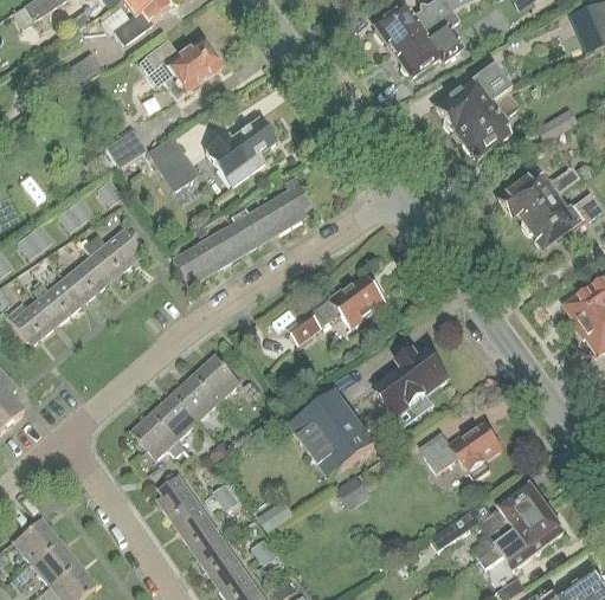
[(34,0),(26,6),(13,14),(23,28),(34,20),(36,21),(69,0),(34,0)]
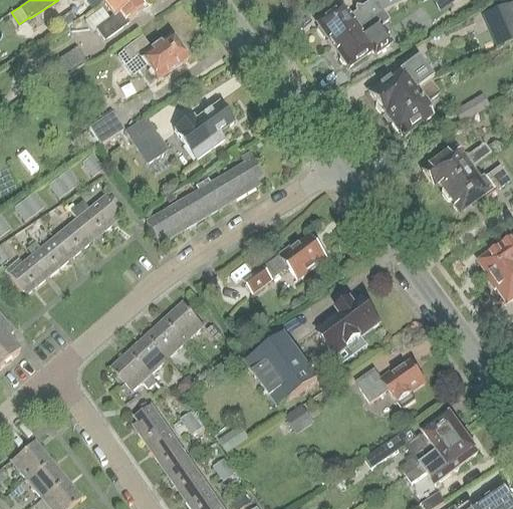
[(103,0),(112,12),(95,25),(103,36),(127,19),(124,16),(138,6),(133,0),(103,0)]
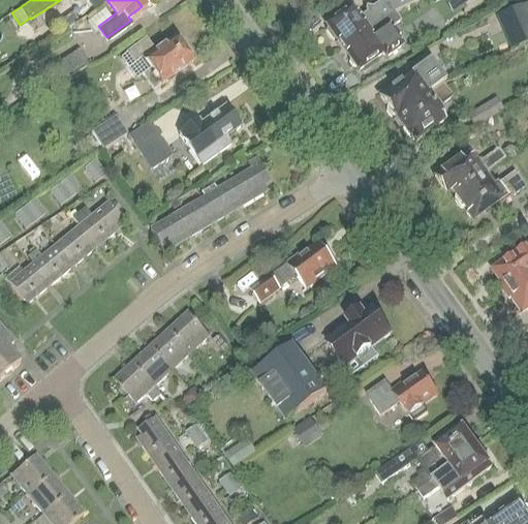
[(377,0),(373,3),(369,2),(368,6),(359,13),(350,3),(325,21),(342,43),(387,11),(397,7),(412,0),(377,0)]
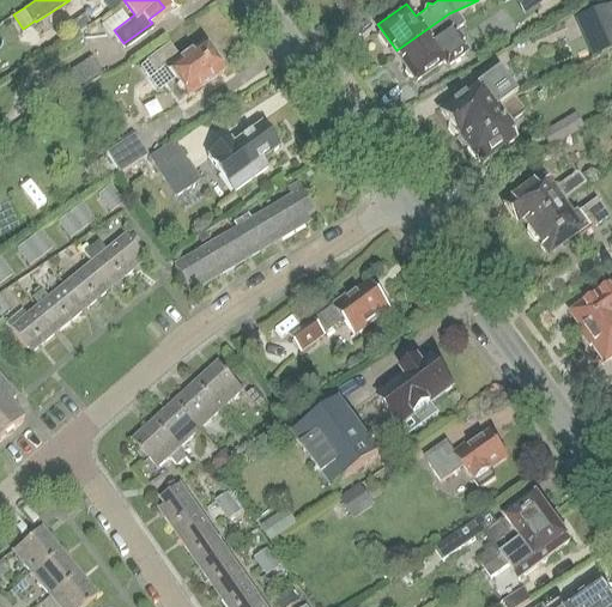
[(611,5),(576,22),(594,58),(611,48),(611,5)]
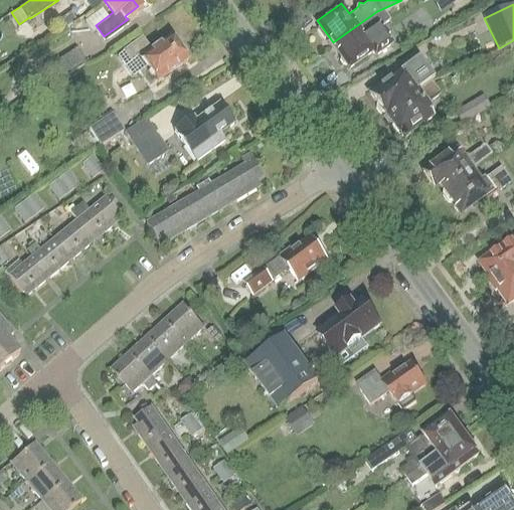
[(385,24),(394,18),(386,7),(377,11),(333,42),(348,64),(373,46),(378,54),(397,41),(385,24)]
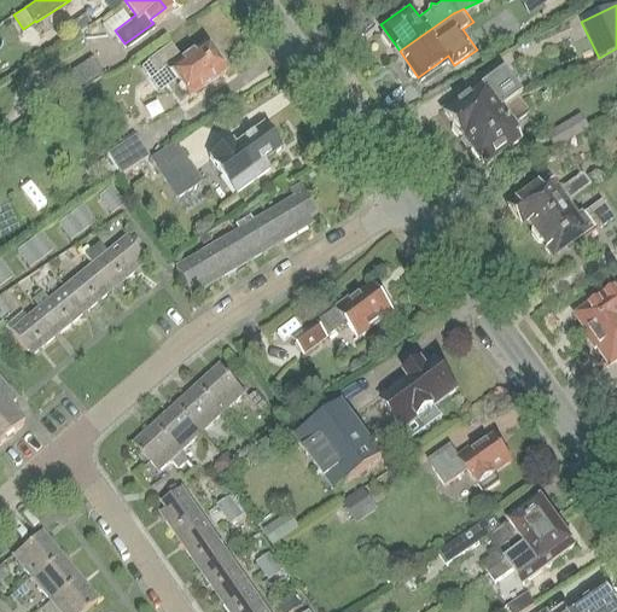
[(169,40),(140,62),(159,88),(167,83),(178,98),(186,92),(187,93),(193,89),(196,91),(201,87),(202,83),(225,68),(221,63),(222,59),(217,54),(214,53),(203,39),(180,56),(169,40)]
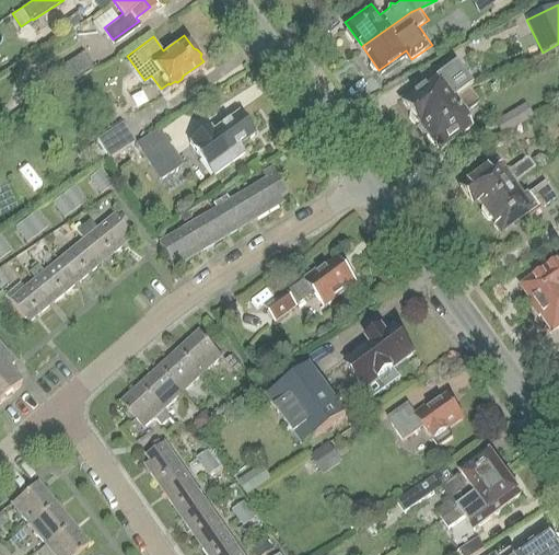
[(84,50),(33,82),(43,97),(95,64),(85,49),(84,50)]
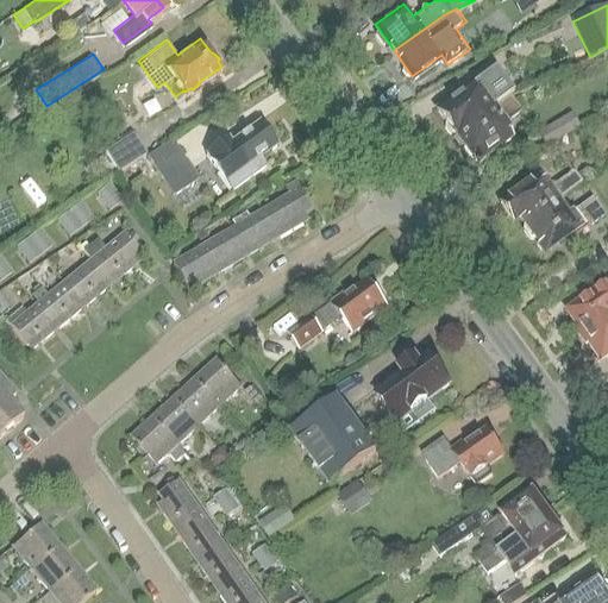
[(449,129),(453,129),(455,131),(493,105),(511,92),(514,89),(495,64),(474,80),(437,107),(445,118),(445,123),(449,129)]
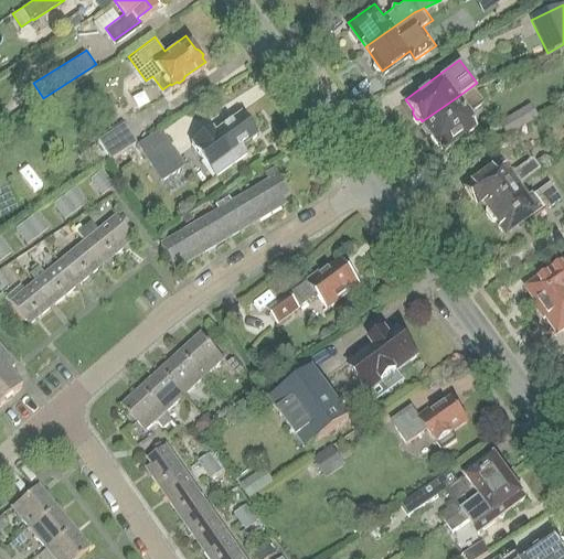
[(460,104),(466,99),(472,108),(483,99),(474,85),(457,97),(422,121),(440,147),(475,122),(460,104)]
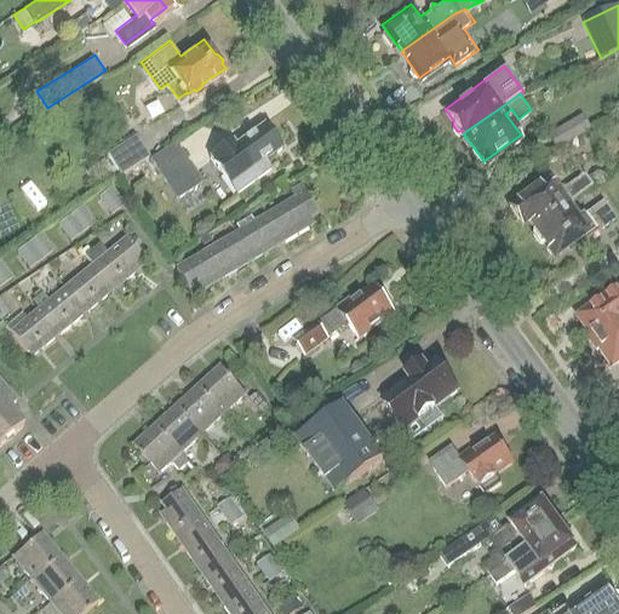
[(556,147),(594,125),(585,112),(549,135),(556,147)]
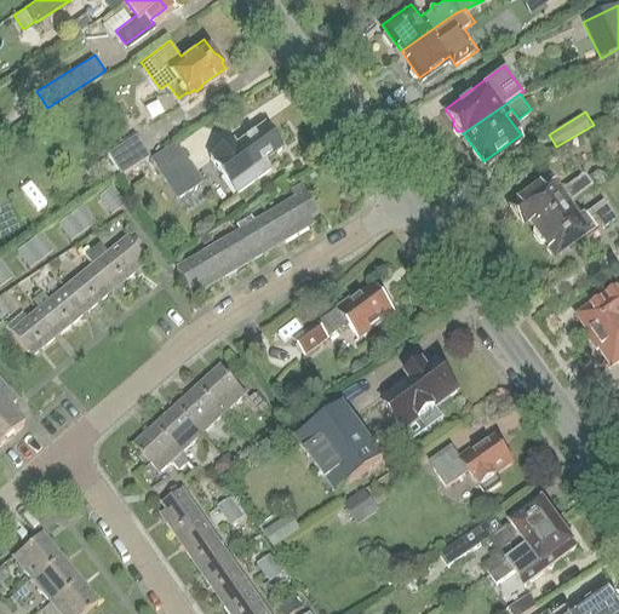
[(235,142),(233,137),(210,154),(236,190),(271,165),(265,158),(281,145),(264,121),(235,142)]
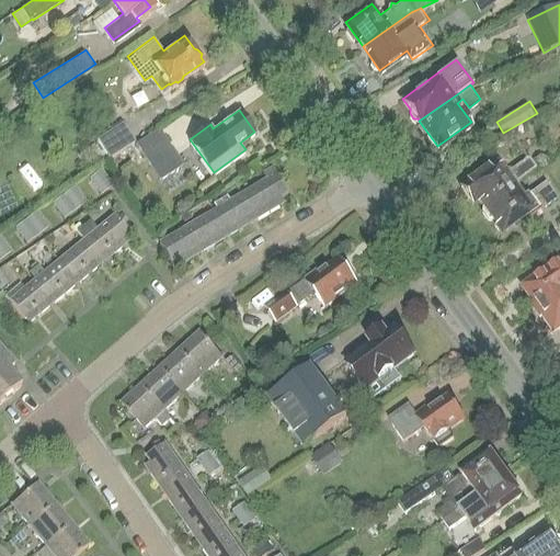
[(103,136),(100,138),(111,156),(112,157),(138,140),(126,122),(118,126),(115,123),(101,132),(103,136)]
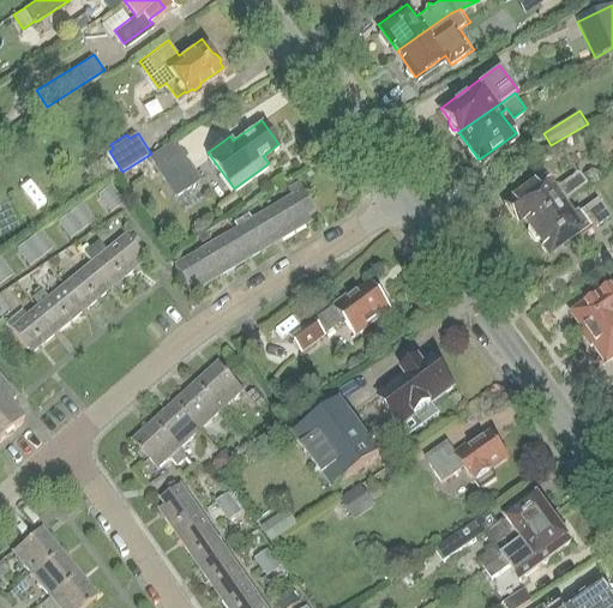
[(204,180),(178,139),(152,156),(178,196),(204,180)]
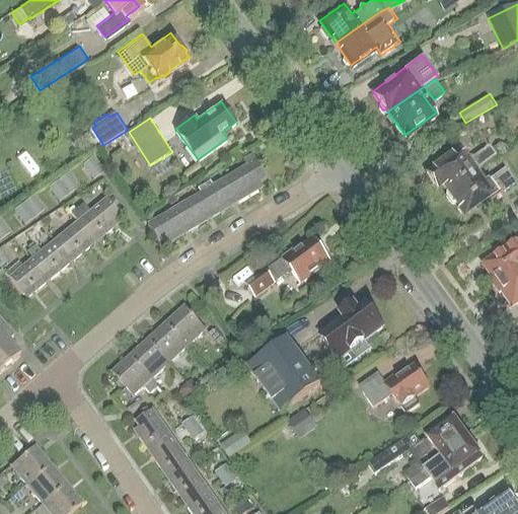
[(495,151),(489,142),(475,152),(479,156),(474,160),(470,154),(467,156),(458,145),(426,168),(437,182),(439,180),(445,189),(474,167),(474,166),(495,151)]
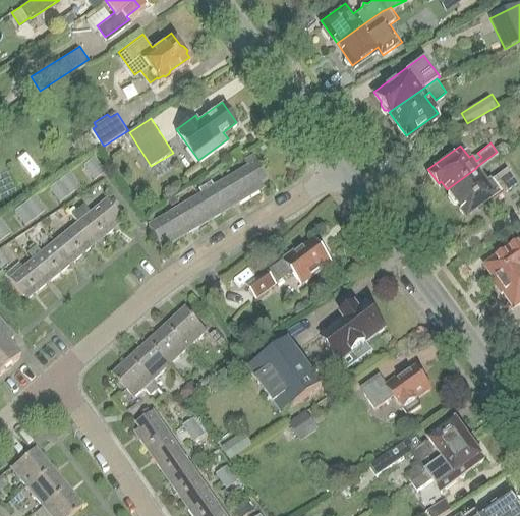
[(248,163),(149,222),(163,245),(265,184),(262,179),(268,176),(253,154),(245,159),(248,163)]
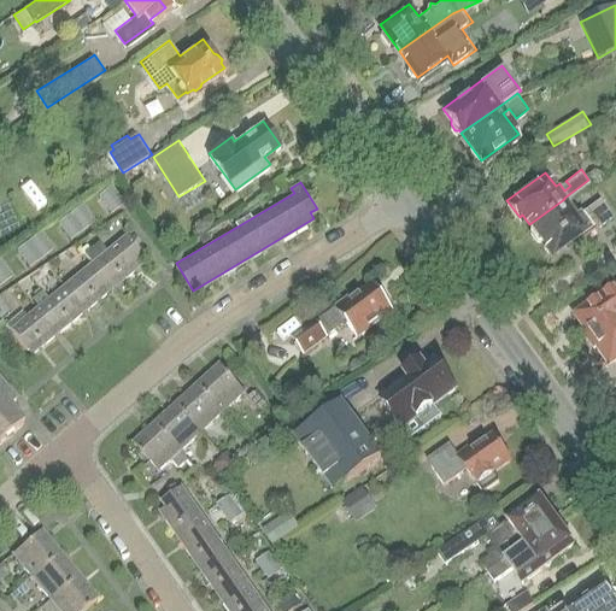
[(124,201),(112,184),(101,193),(112,210),(124,201)]
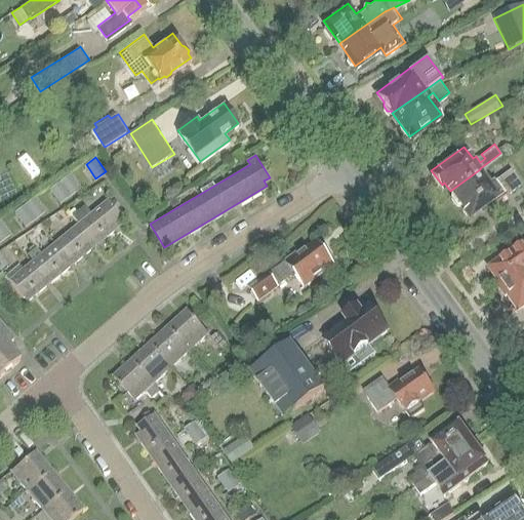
[(522,182),(519,177),(511,166),(489,182),(480,169),(450,191),(451,192),(450,196),(455,202),(458,202),(469,215),(491,199),(494,202),(522,182)]
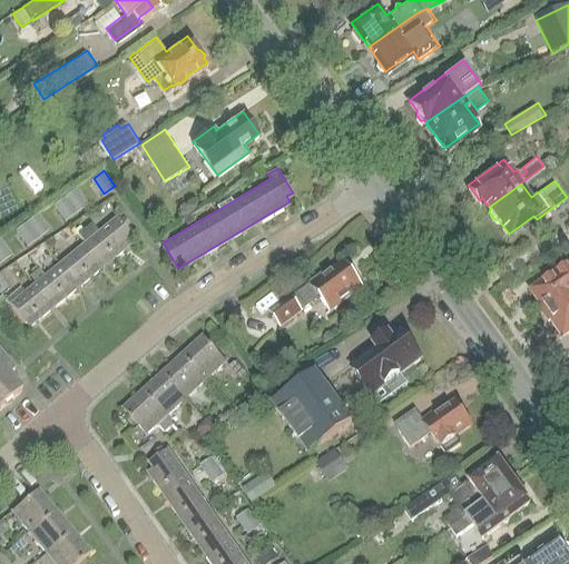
[(78,187),(56,203),(67,217),(88,201),(78,187)]
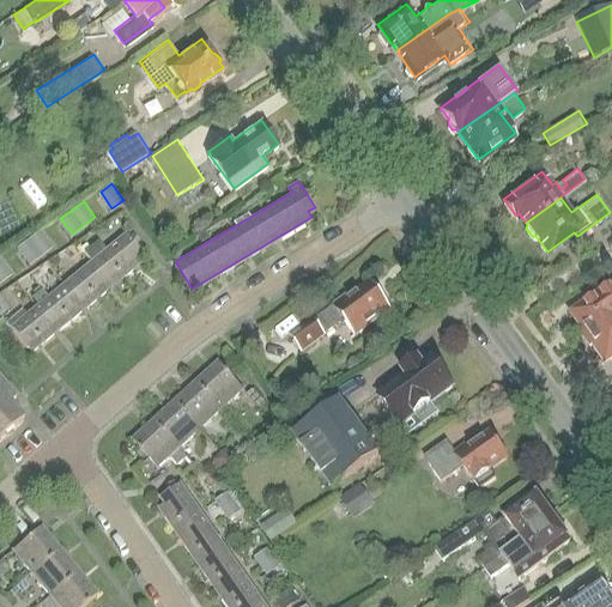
[(129,219),(122,225),(128,231),(135,225),(129,219)]
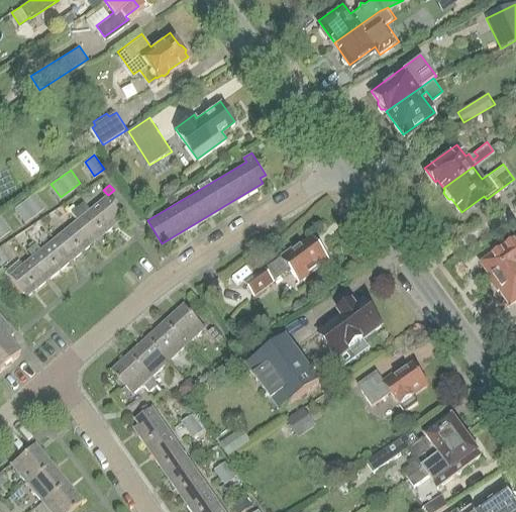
[(35,193),(16,207),(25,219),(44,206),(35,193)]
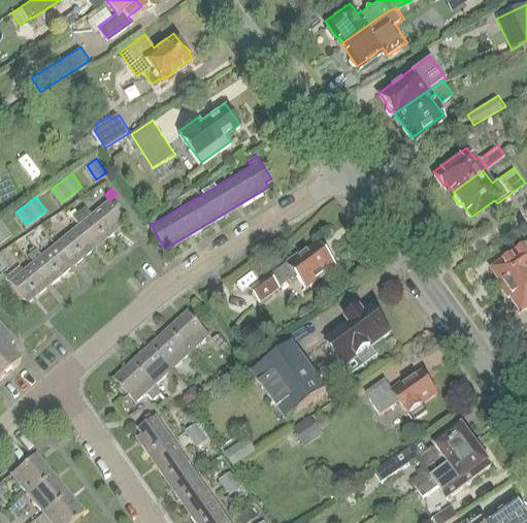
[(179,198),(172,202),(175,207),(183,203),(179,198)]
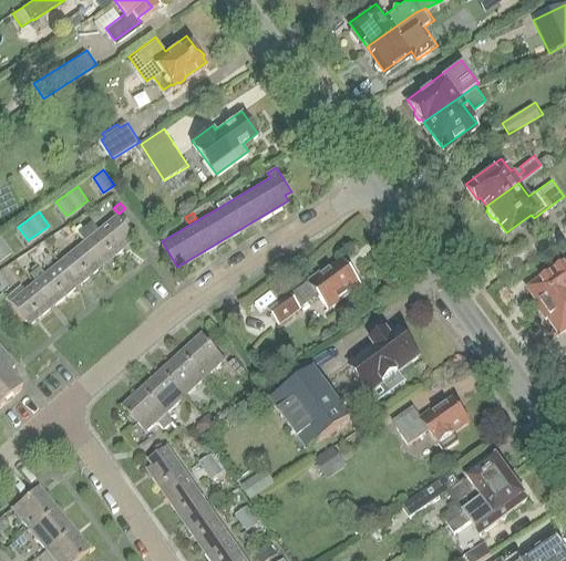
[(100,229),(92,219),(79,231),(85,240),(104,262),(130,241),(125,236),(131,231),(124,224),(129,220),(123,214),(119,217),(116,215),(100,229)]
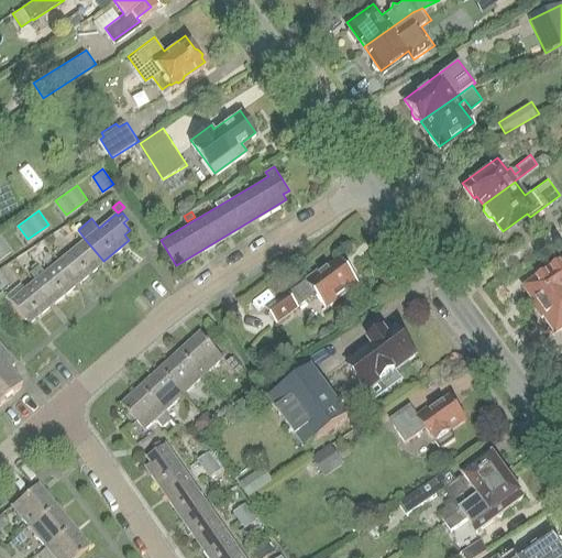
[(1,234),(0,234),(0,256),(12,249),(1,234)]
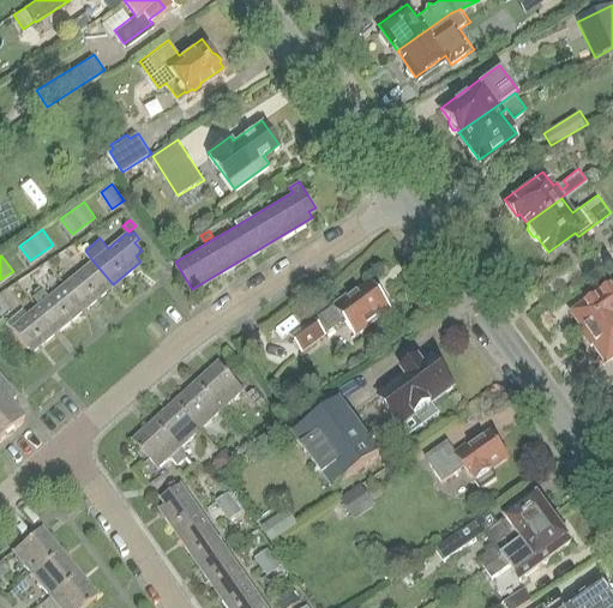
[(85,306),(113,284),(92,260),(66,283),(85,306)]
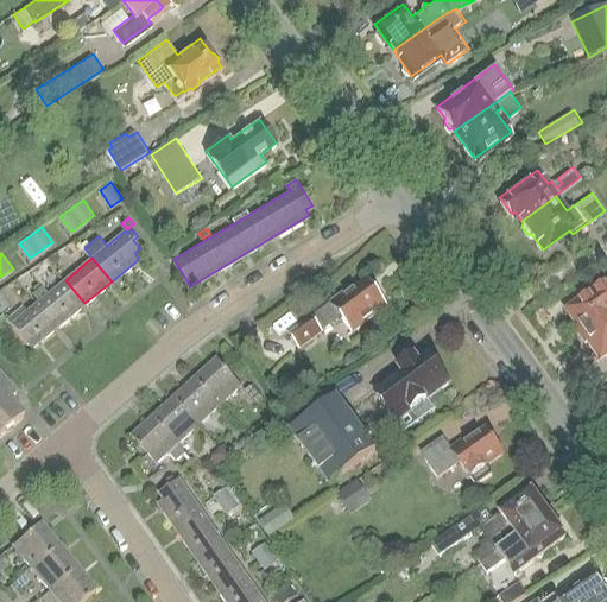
[(606,276),(599,282),(564,304),(582,330),(606,312),(606,276)]
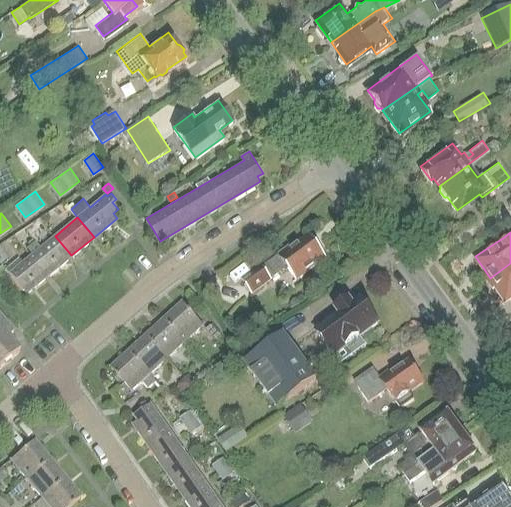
[(262,264),(244,278),(253,290),(272,276),(271,275),(287,263),(297,276),(325,256),(324,254),(324,249),(320,244),(317,244),(308,233),(289,247),(287,244),(277,251),(279,254),(263,266),(262,264)]
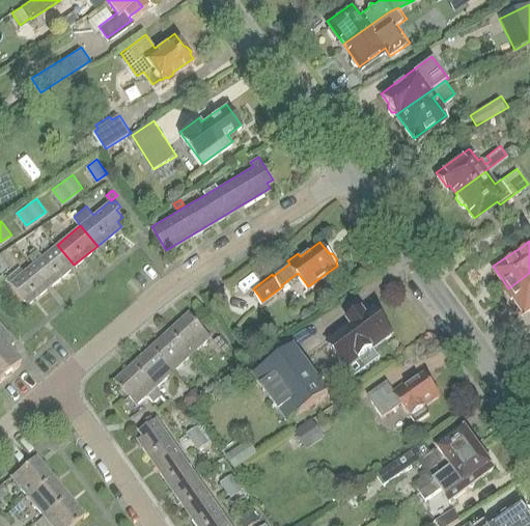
[(51,283),(74,265),(57,245),(44,255),(37,249),(29,256),(34,263),(51,283)]
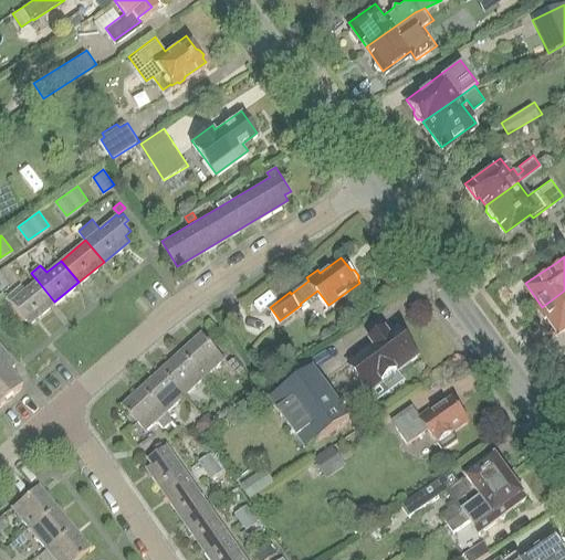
[(11,283),(0,270),(0,268),(0,286),(2,289),(11,283)]
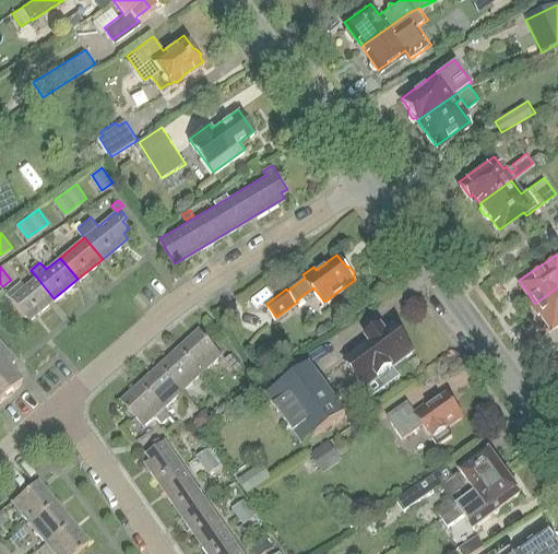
[(54,298),(36,277),(26,285),(21,280),(7,292),(28,319),(54,298)]
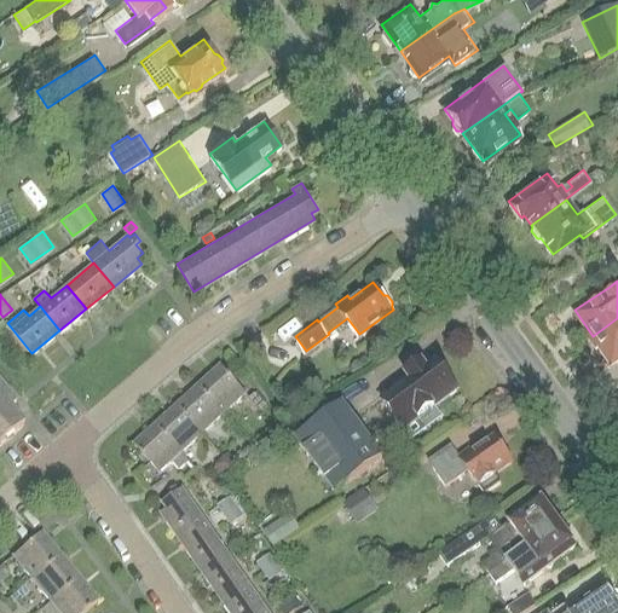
[(617,318),(593,336),(611,363),(617,357),(617,318)]
